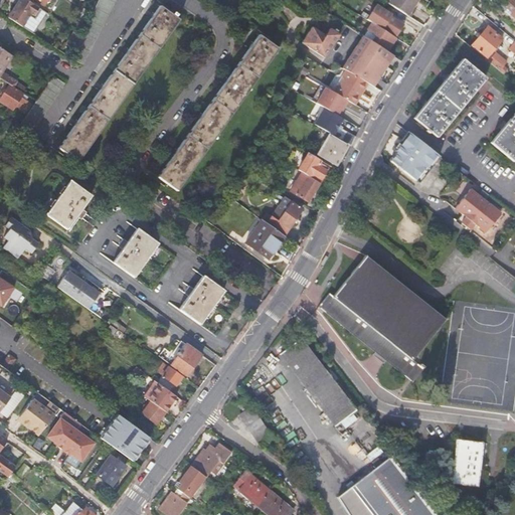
[(18,0),(7,18),(20,25),(29,12),(31,14),(36,6),(26,0),(18,0)]
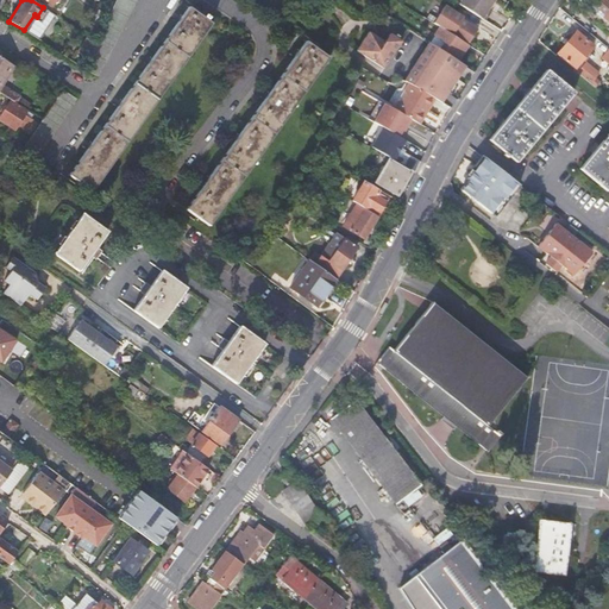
[(459,0),(457,4),(481,17),(491,0),(459,0)]
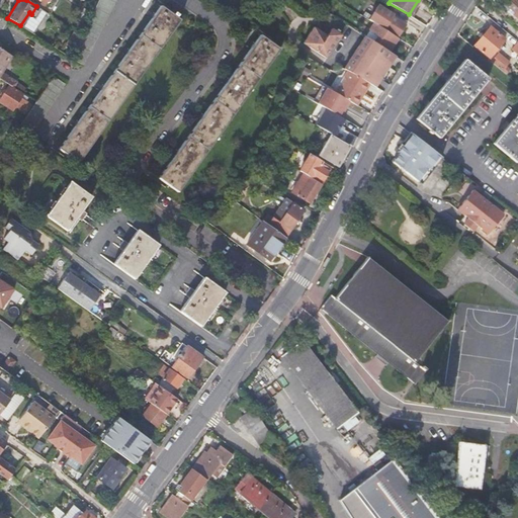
[(517,0),(505,0),(504,1),(507,5),(504,8),(507,11),(509,9),(514,14),(515,14),(517,17),(517,0)]
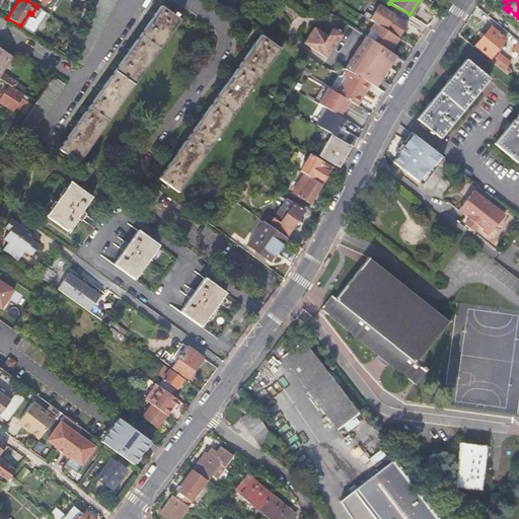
[(59,149),(77,161),(178,18),(176,16),(177,14),(174,12),(173,14),(160,5),(59,149)]
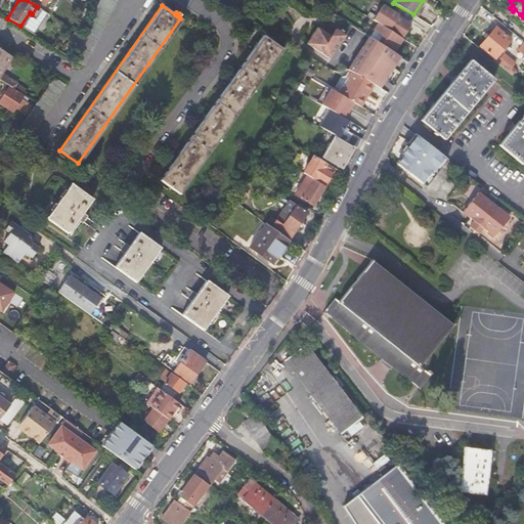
[(388,29),(392,31),(393,30),(403,36),(410,25),(400,17),(401,16),(385,5),(375,20),(388,29)]
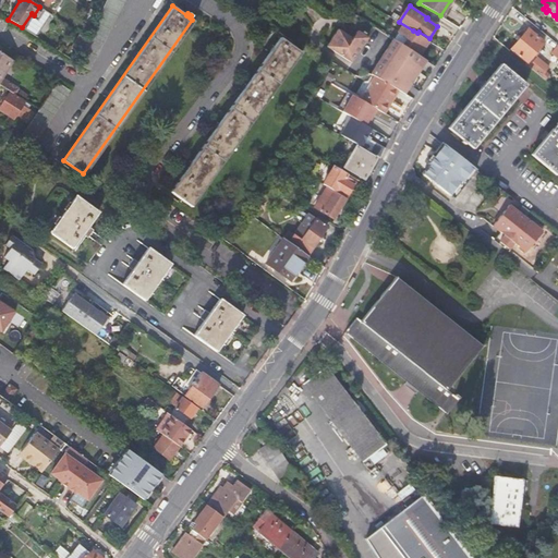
[(526,28),(509,49),(526,63),(543,41),(535,36),(537,34),(534,31),(532,33),(526,28)]
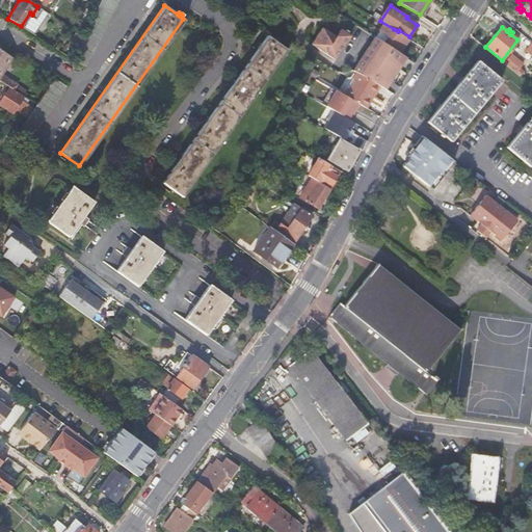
[(321,46),(328,32),(322,28),(314,42),(321,46)]
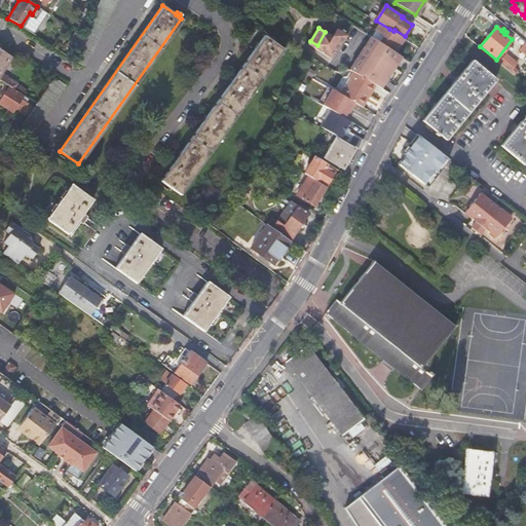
[(317,45),(315,48),(332,59),(347,36),(344,34),(345,32),(342,30),(341,32),(337,29),(332,37),(325,32),(317,45)]
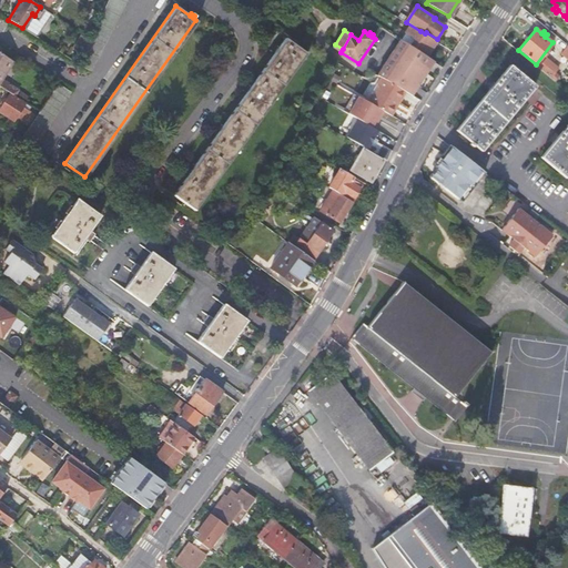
[(427,54),(436,41),(425,33),(421,31),(412,46),(427,54)]
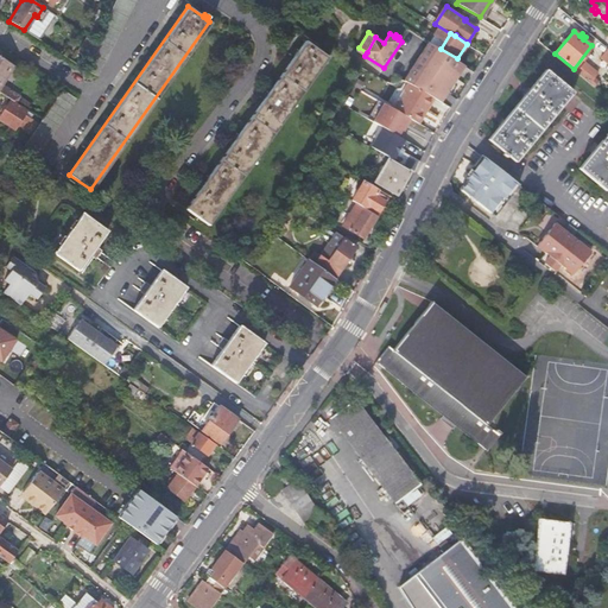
[(185,208),(208,223),(327,55),(305,40),(185,208)]
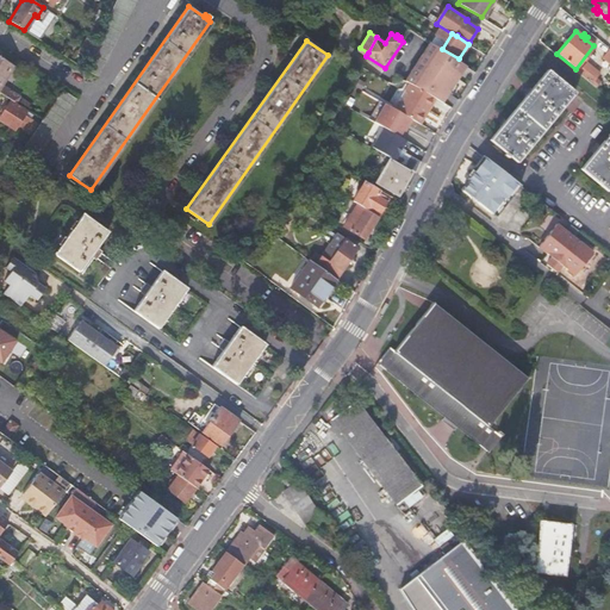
[(405,81),(409,82),(435,98),(441,103),(448,92),(465,66),(430,43),(412,72),(405,81)]
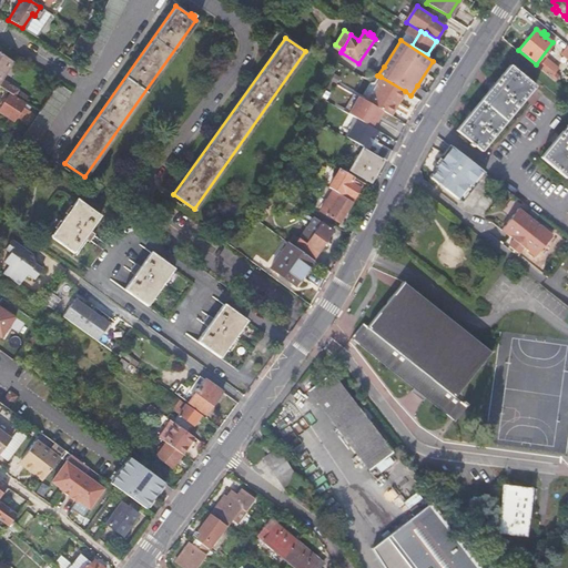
[(0,53),(0,85),(10,93),(14,95),(18,91),(19,90),(1,79),(12,61),(0,53)]
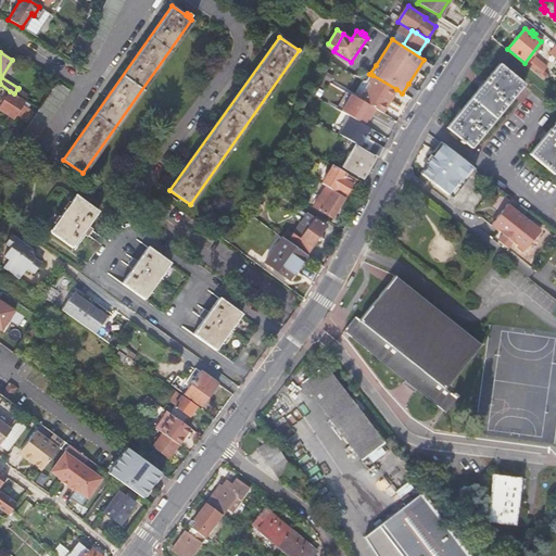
[(539,58),(531,68),(542,77),(551,66),(539,58)]
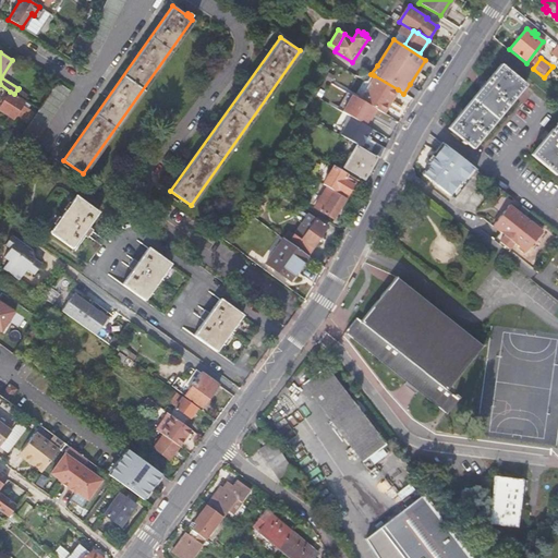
[(524,84),(500,63),(448,126),(473,147),(524,84)]
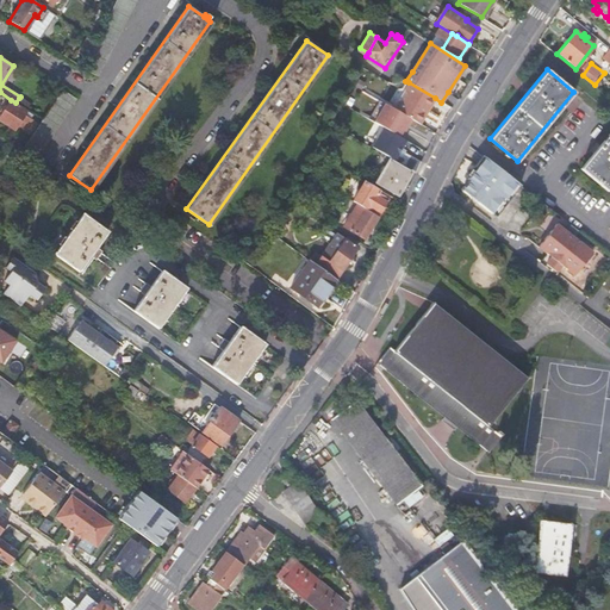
[(391,106),(393,109),(398,101),(403,100),(405,94),(404,91),(409,82),(405,81),(402,88),(397,89),(394,94),(394,100),(391,106)]
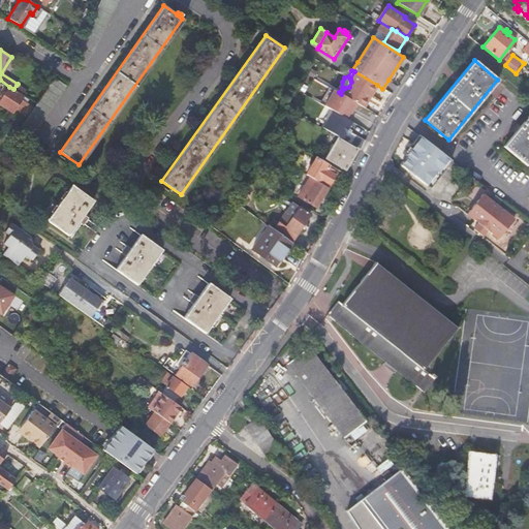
[(341,94),(364,107),(377,85),(354,71),(350,79),(351,82),(349,87),(345,88),(341,94)]
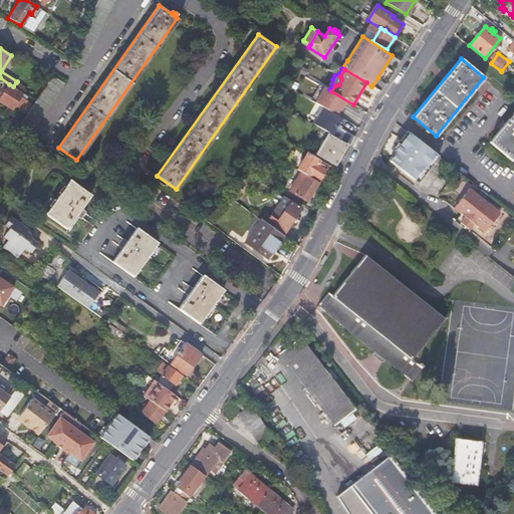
[(34,103),(18,126),(30,135),(43,114),(64,82),(53,75),(35,100),(34,103)]
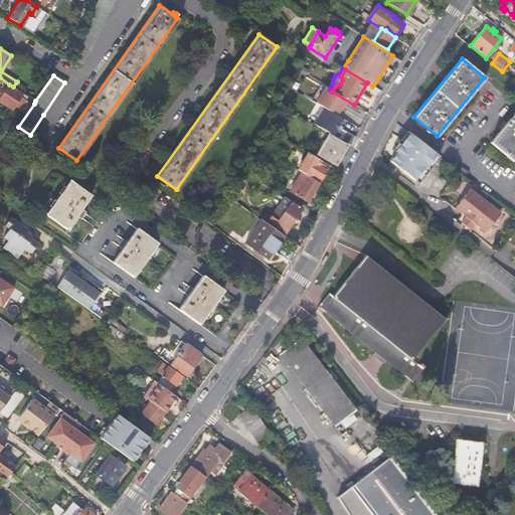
[(9,84),(0,98),(0,102),(12,110),(15,106),(19,109),(24,101),(20,98),(23,93),(22,93),(13,87),(9,84)]
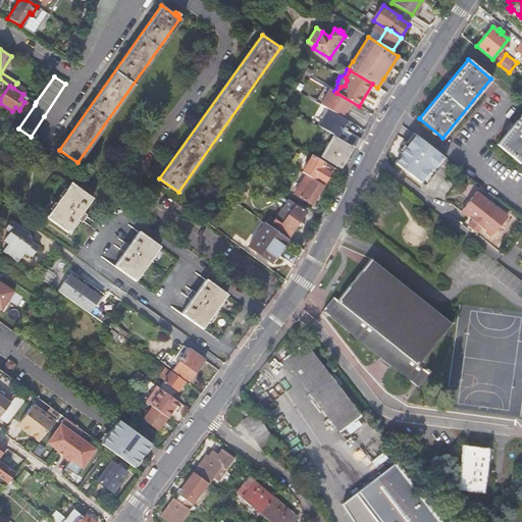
[(350,113),(315,93),(310,102),(328,112),(326,115),(331,117),(332,114),(345,121),(350,113)]
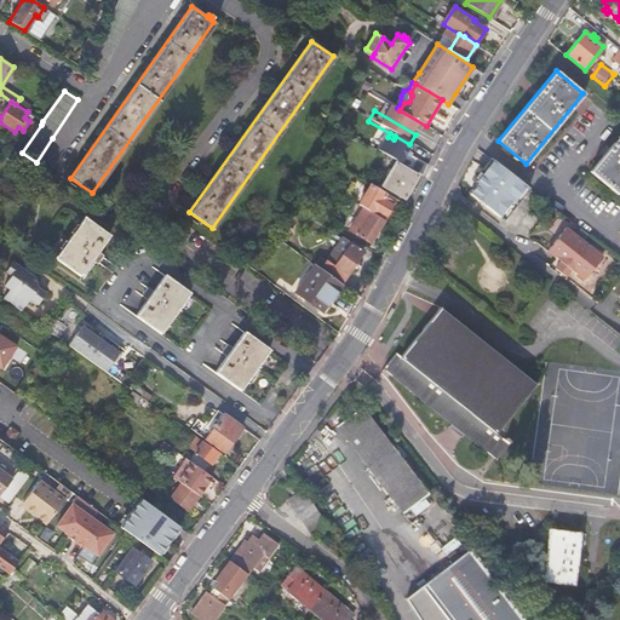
[(619,138),(591,173),(618,195),(619,191),(619,138)]
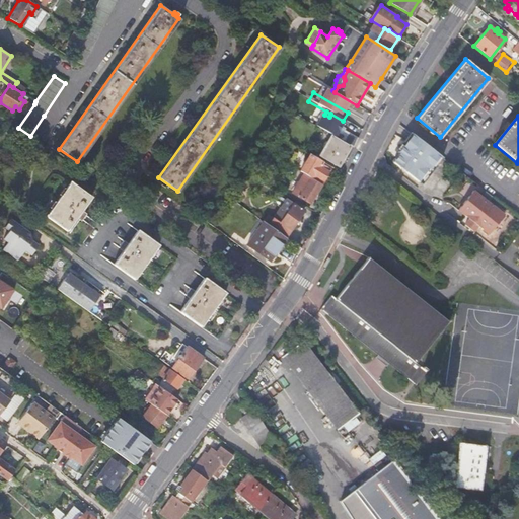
[(354,146),(359,137),(346,130),(341,139),(354,146)]
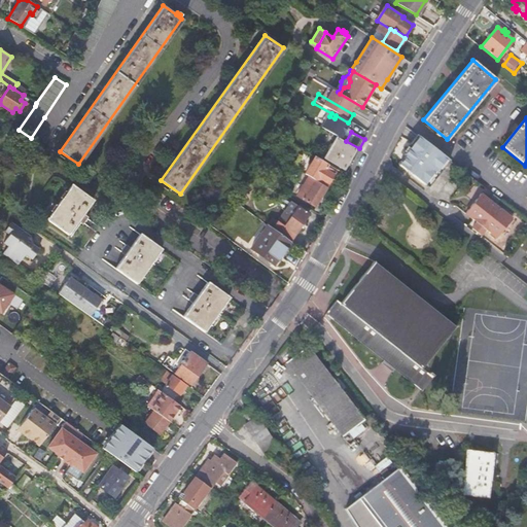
[(420,137),(417,135),(407,147),(409,149),(413,144),(420,137)]
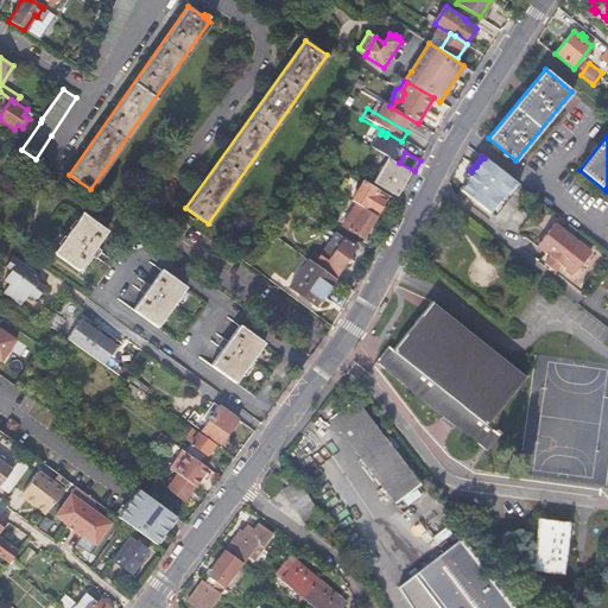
[(469,181),(468,181),(499,204),(515,183),(485,158),(476,166),(472,172),(467,179),(469,181)]
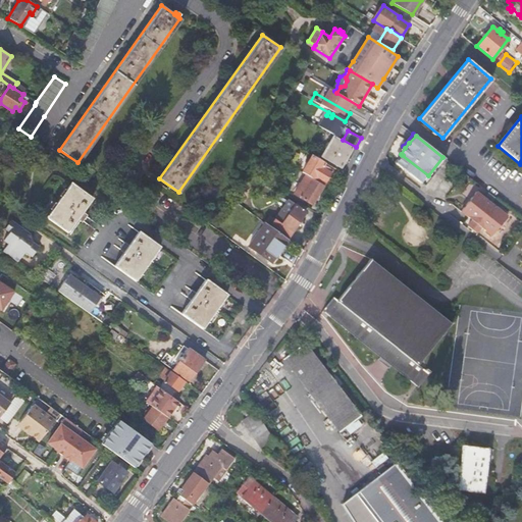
[(336,140),(325,158),(341,166),(351,148),(336,140)]
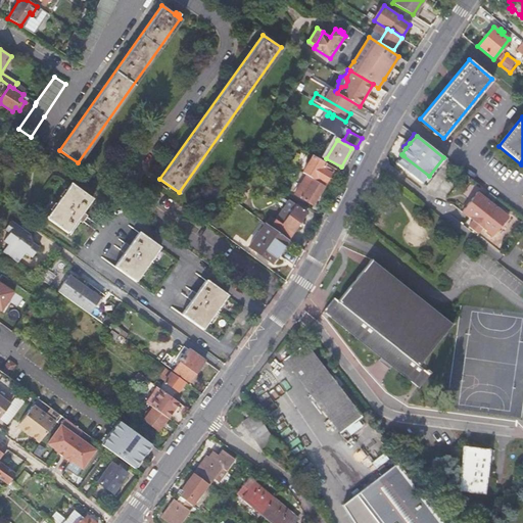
[(282,158),(274,153),(272,157),(280,162),(282,158)]
